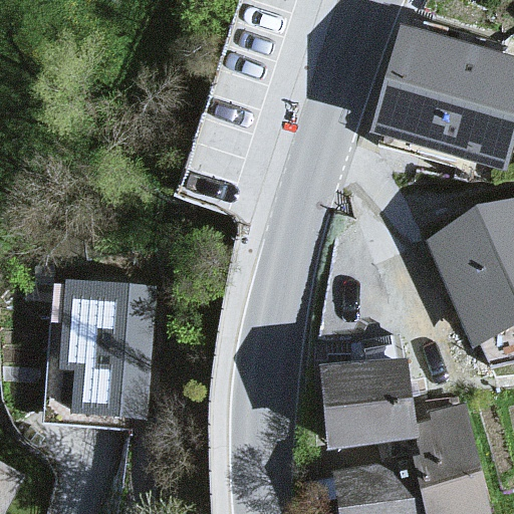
[(513,133),(513,56),(406,27),(375,136),(504,171),(513,133)]
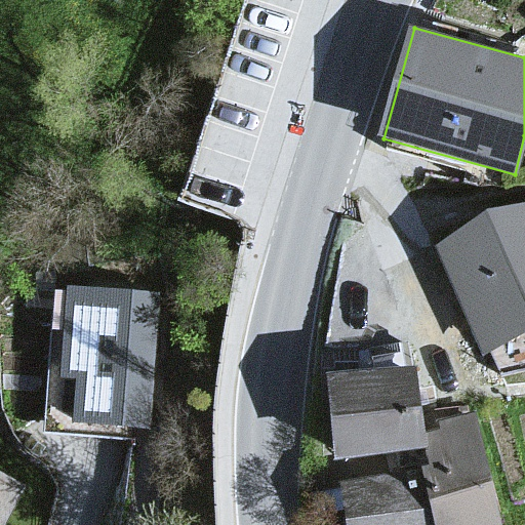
[(524,342),(524,209),(432,250),(487,358),(524,342)]
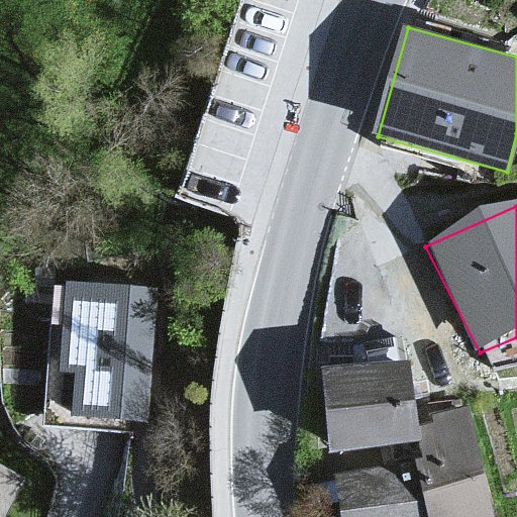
[(153,294),(66,288),(58,380),(70,381),(69,422),(144,430),(153,294)]
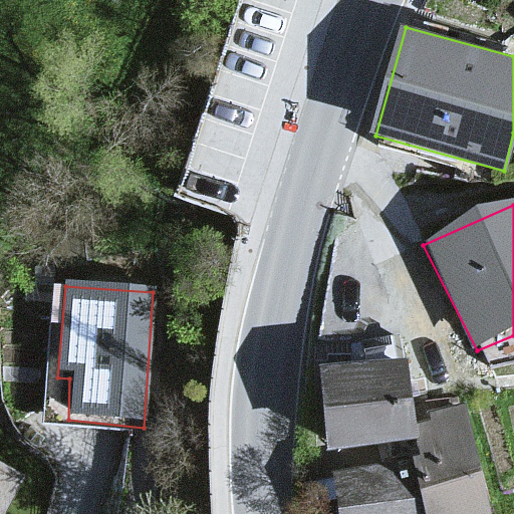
[(319,364),(327,449),(419,439),(417,423),(408,354),(319,364)]
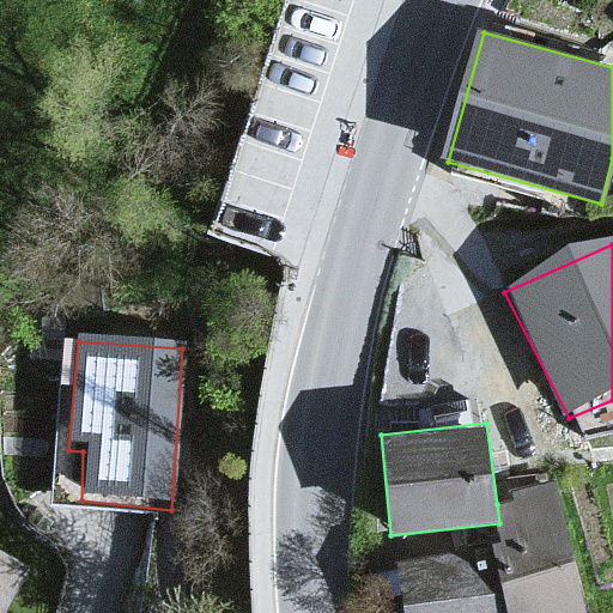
[(491,545),(491,550),(505,612),(587,612),(558,490),(556,481),(513,492),(514,501),(497,504),(499,523),(503,540),(491,545)]
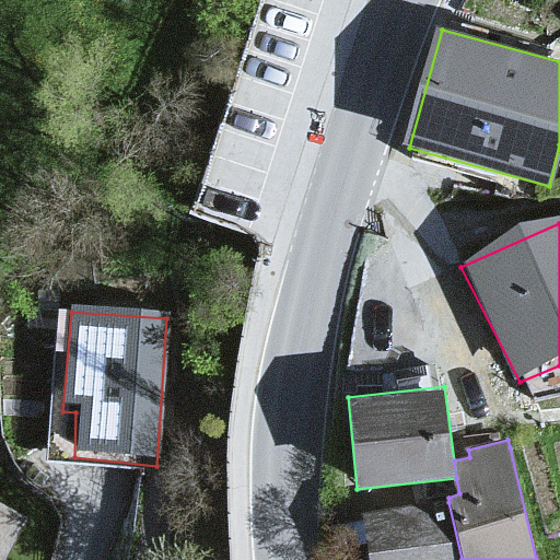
[(368,559),(462,559),(448,502),(361,513),(368,559)]
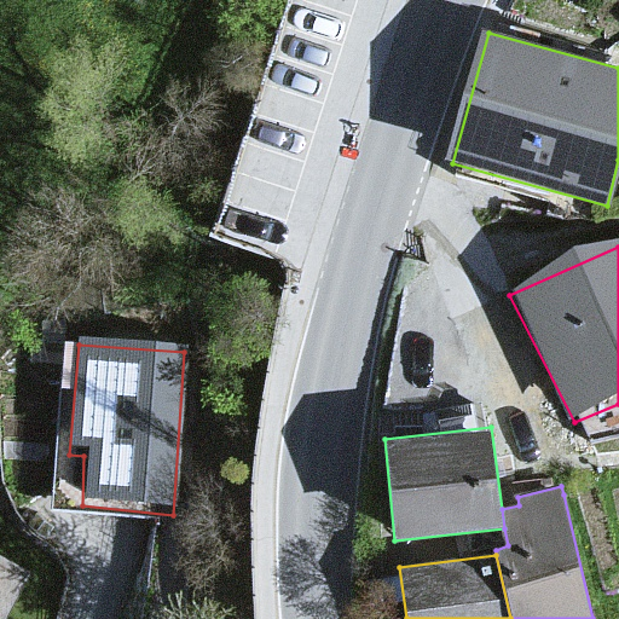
[(0,618),(22,574),(0,561),(0,618)]
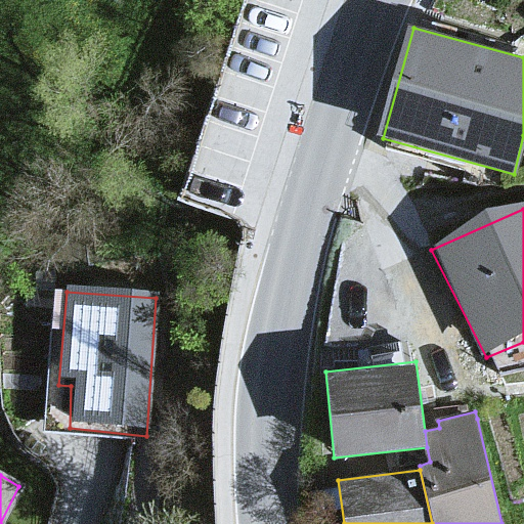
All buildings are outlined.
